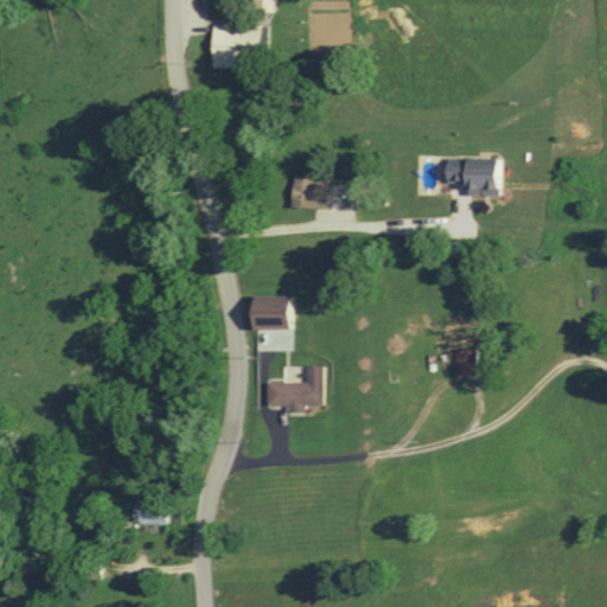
[(210,68),(256,68),(256,21),(210,21),(210,68)]
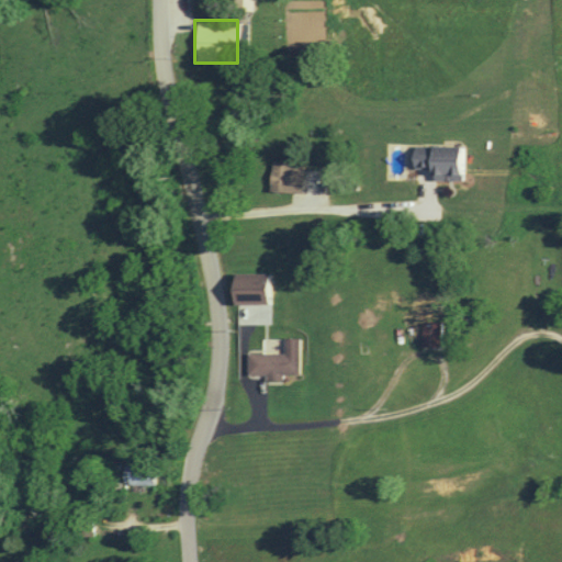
[(461,146),(411,146),(411,167),(428,167),(428,180),(461,180),(461,146)]
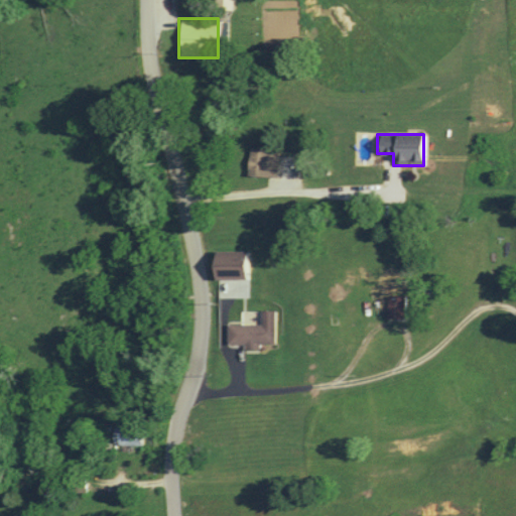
[(275,149),(247,148),(246,176),(274,176),(275,149)]
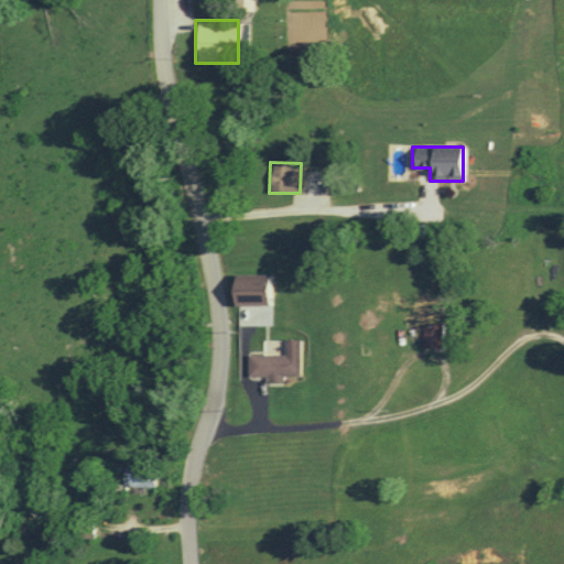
[(271,285),(260,285),(260,274),(235,274),(236,325),(272,324),(271,285)]
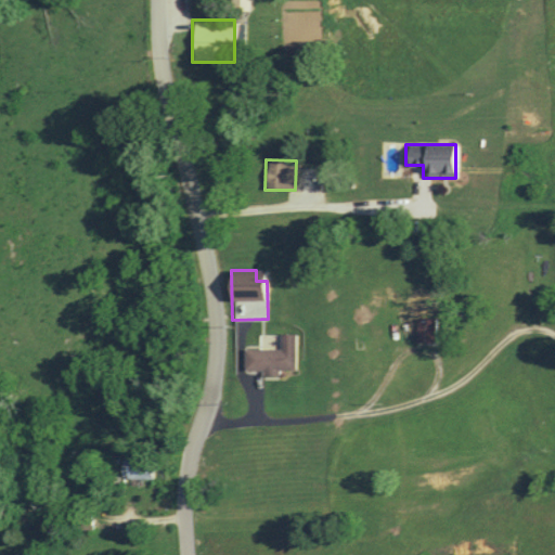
[(415,318),(415,341),(434,341),(434,318),(415,318)]
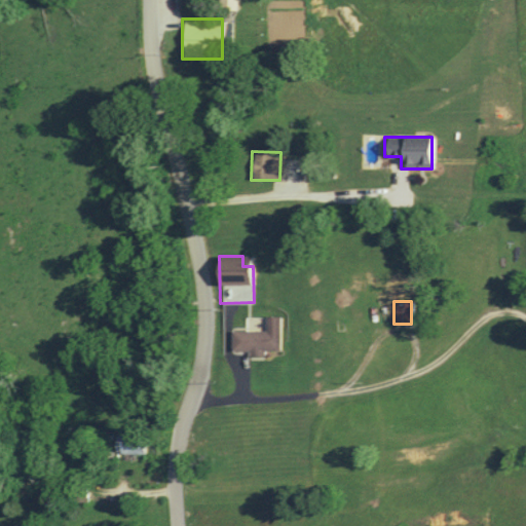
[(265,330),(230,330),(230,350),(282,350),(282,315),(265,315),(265,330)]
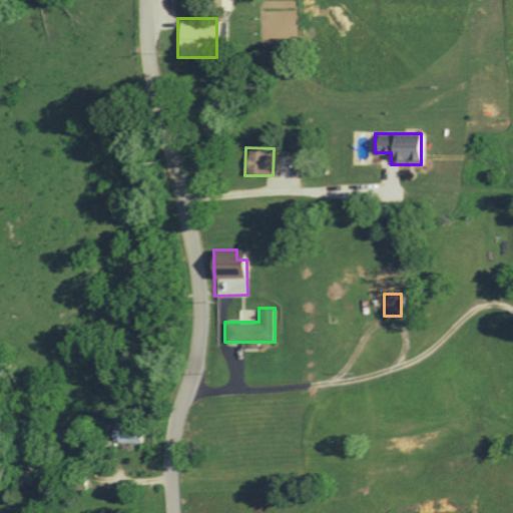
[(111,423),(111,443),(140,443),(140,423),(111,423)]
